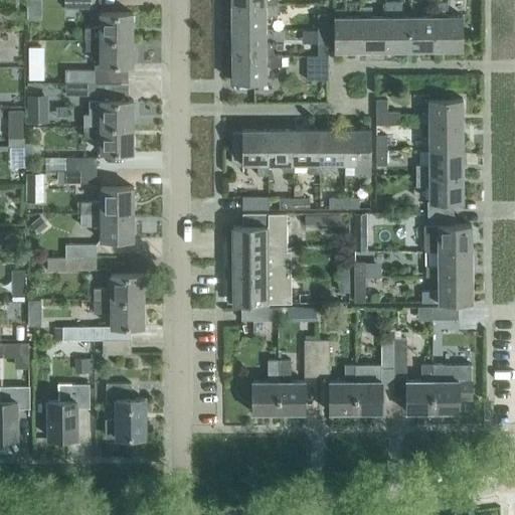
[(410,49),(410,15),(401,15),(401,0),(385,0),(385,15),(385,49),(410,49)]
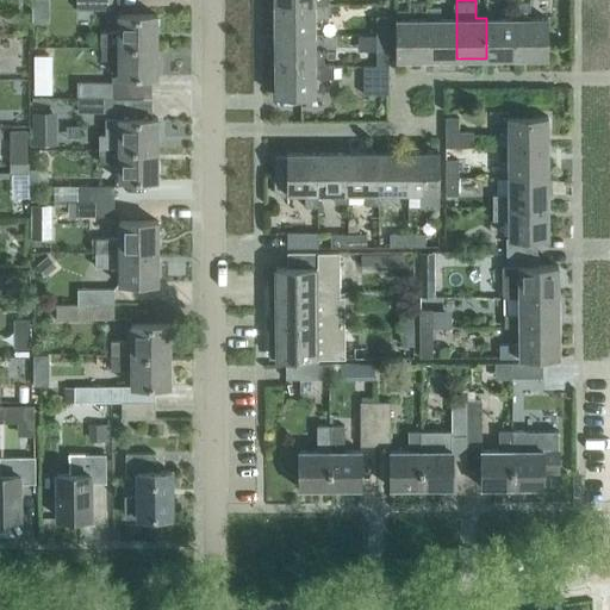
[(315,35),(315,18),(329,18),(329,5),(274,5),(274,35),(315,35)]
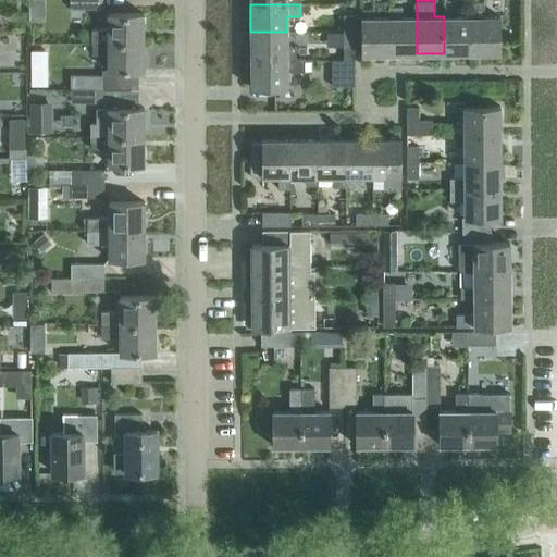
[(417,53),(417,16),(401,16),(401,5),(390,5),(390,16),(390,53),(417,53)]
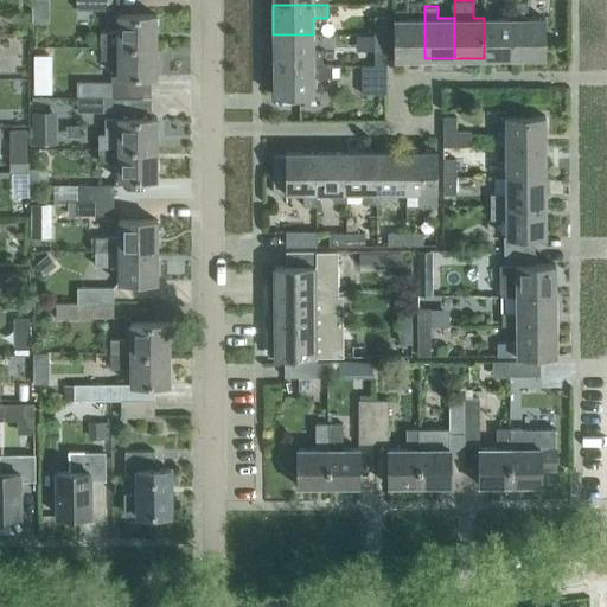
[(544,18),(526,18),(526,7),(513,7),(513,18),(515,58),(544,58),(544,18)]
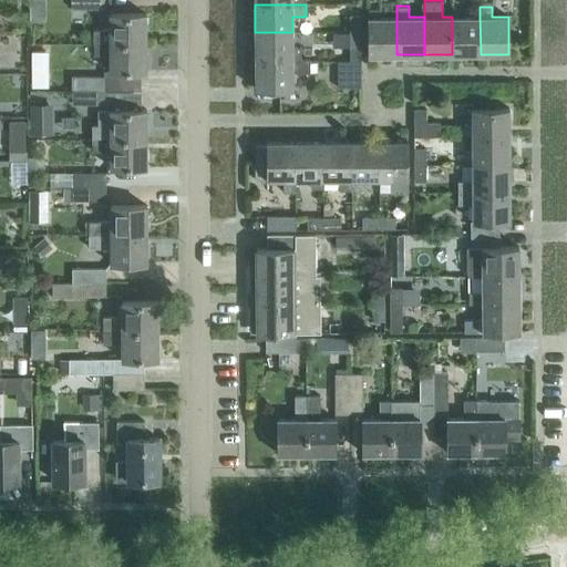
[(397,54),(397,17),(381,17),(381,9),(369,9),(369,17),(368,17),(368,54),(397,54)]
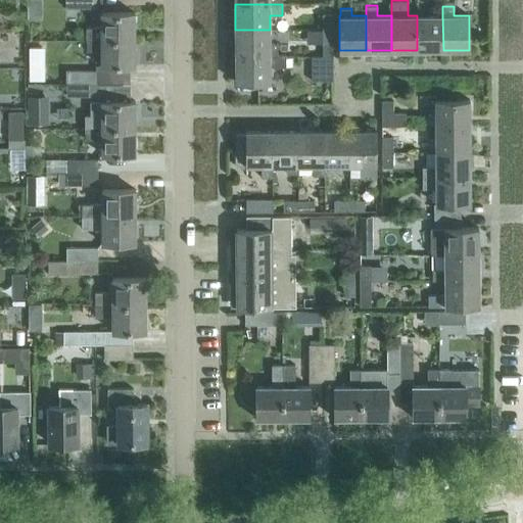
[(101,12),(101,27),(86,27),(86,39),(135,39),(135,12),(101,12)]
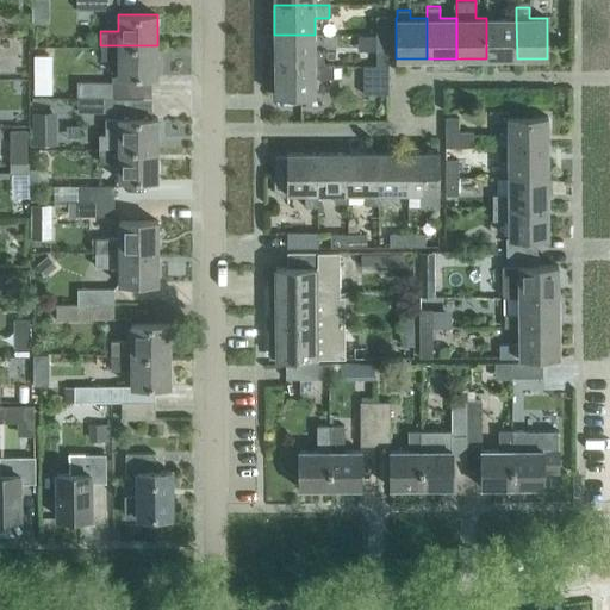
[(388,33),(388,16),(375,16),(375,33),(388,33)]
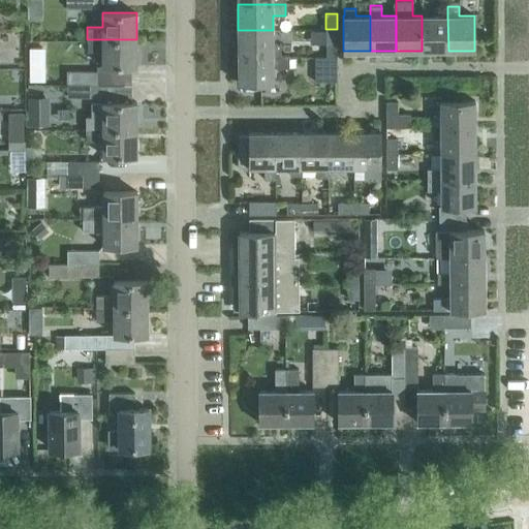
[(448,51),(447,16),(422,16),(422,51),(448,51)]
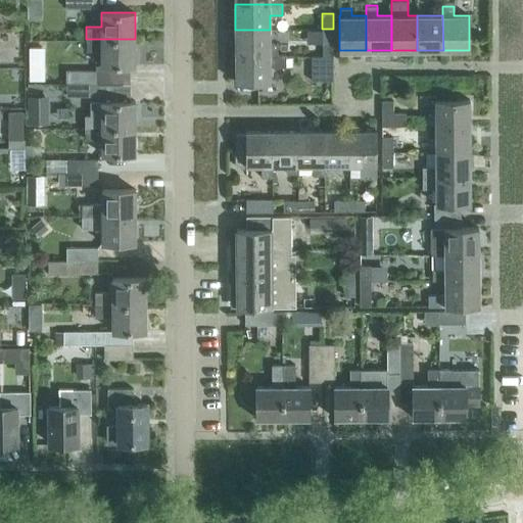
[(334,45),(333,29),(322,29),(323,44),(334,45)]
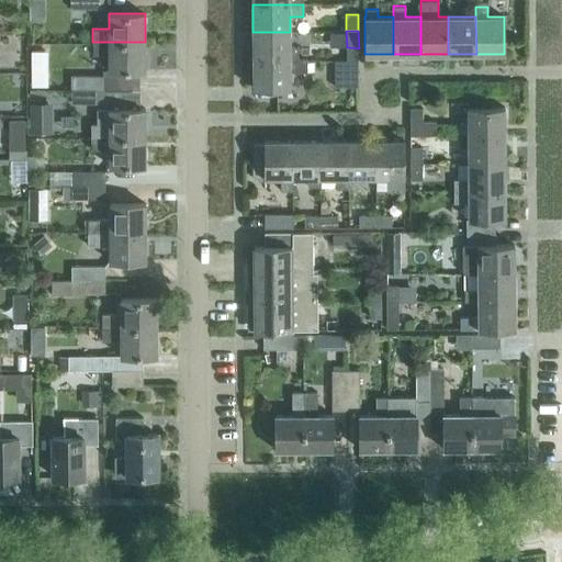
[(290,47),(290,32),(253,32),(254,59),(299,59),(299,47),(290,47)]
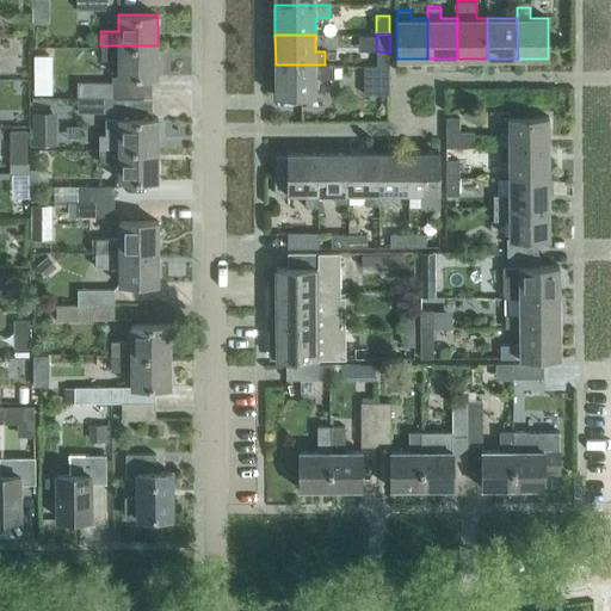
[(158,76),(158,45),(100,45),(100,60),(118,60),(118,76),(158,76)]
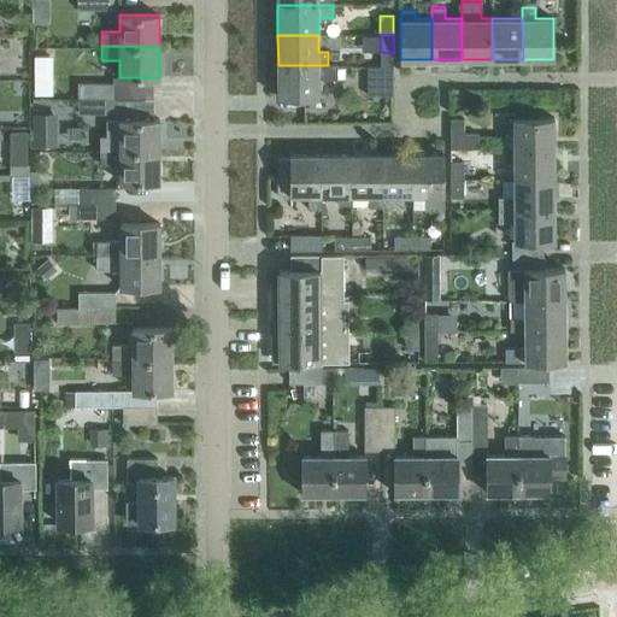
[(319,97),(319,78),(338,78),(338,65),(328,65),(278,65),(278,97),(319,97)]
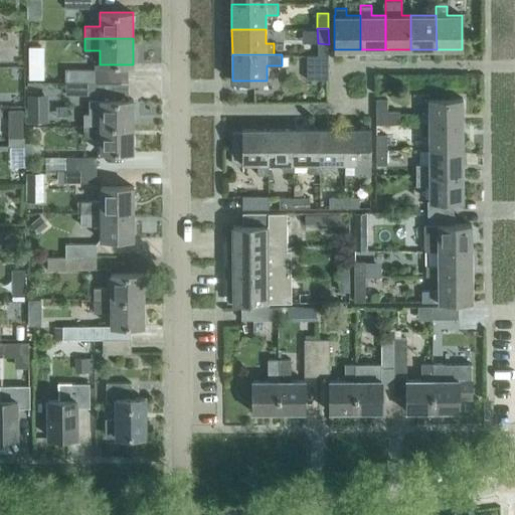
[(329,79),(329,55),(307,55),(307,79),(329,79)]
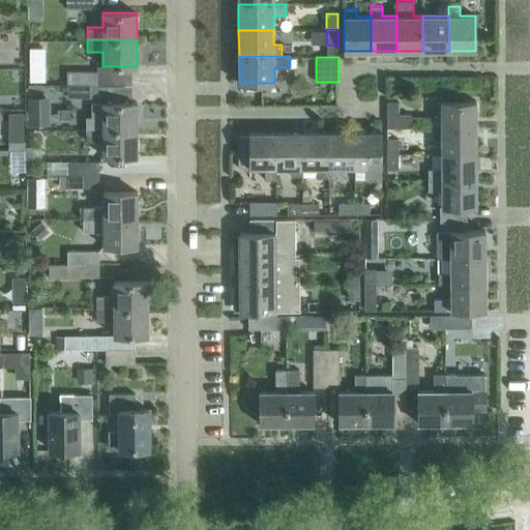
[(29,63),(29,72),(43,71),(43,63),(29,63)]
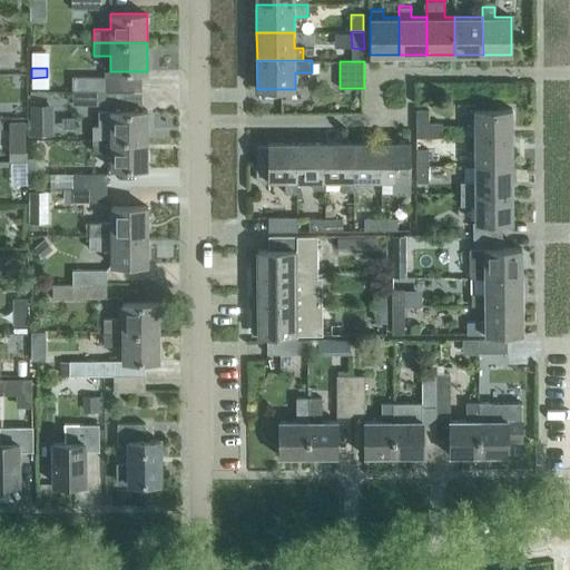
[(72,77),(72,90),(107,90),(106,77),(72,77)]
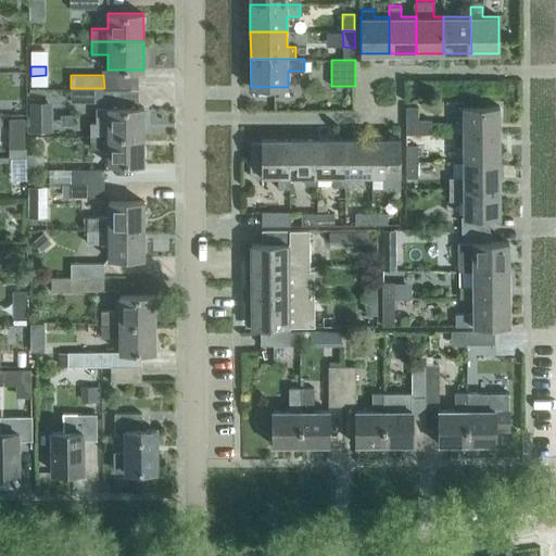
[(104,102),(104,89),(104,88),(71,88),(71,102),(104,102)]
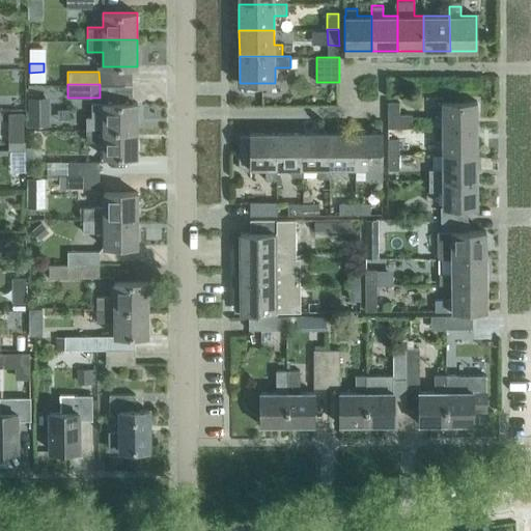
[(45,126),(45,99),(28,99),(28,126),(45,126)]
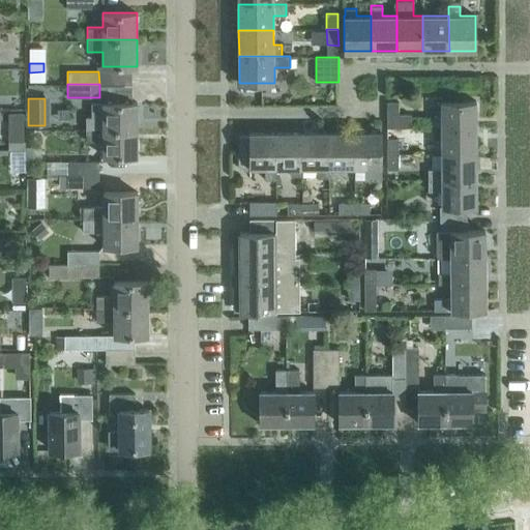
[(411,127),(411,114),(398,114),(398,101),(387,101),(387,127),(411,127)]
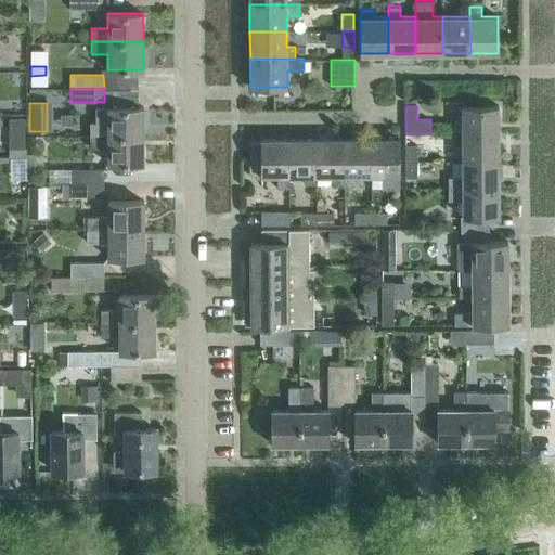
[(462,106),(462,121),(453,121),(453,133),(499,133),(499,106),(462,106)]
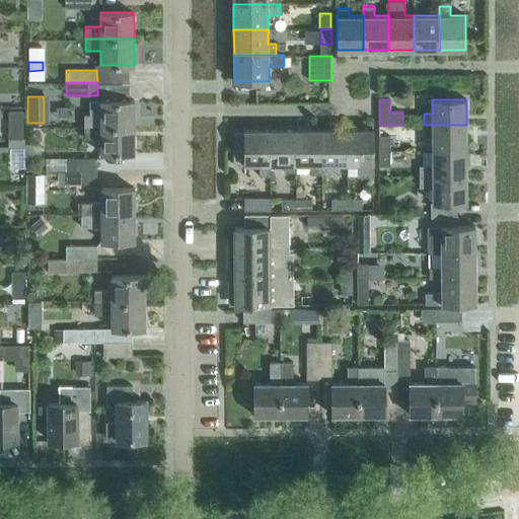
[(134,100),(129,100),(100,100),(100,114),(84,114),(84,127),(134,126),(134,100)]
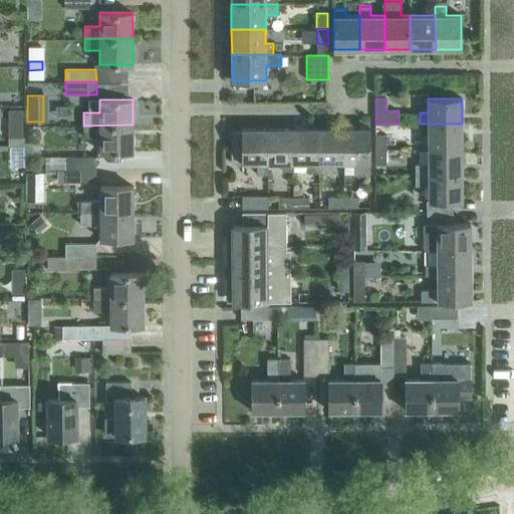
[(462,150),(462,123),(420,123),(420,135),(428,135),(428,150),(462,150)]
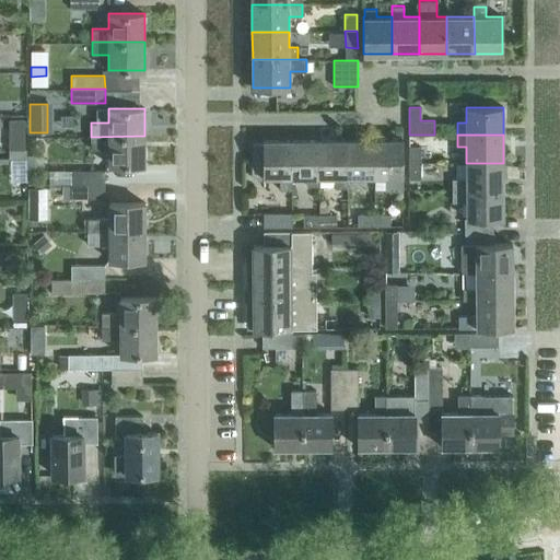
[(144,164),(144,136),(91,137),(91,149),(108,149),(108,164),(144,164)]
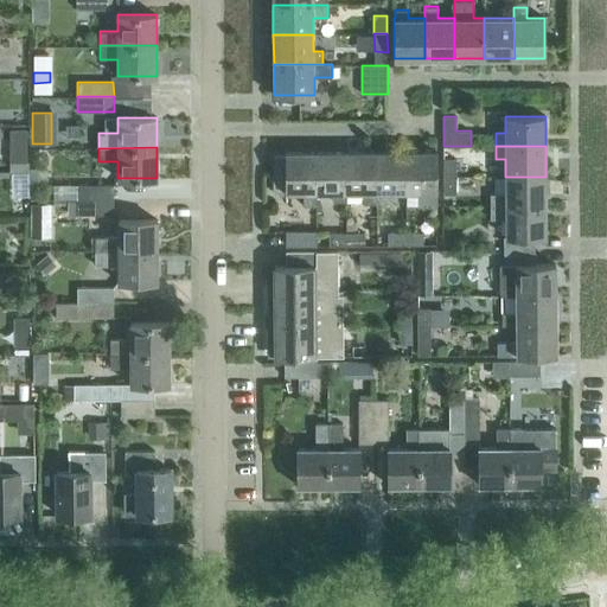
[(376,191),(376,151),(346,152),(346,192),(347,192),(363,191),(363,203),(377,203),(377,191),(376,191)]
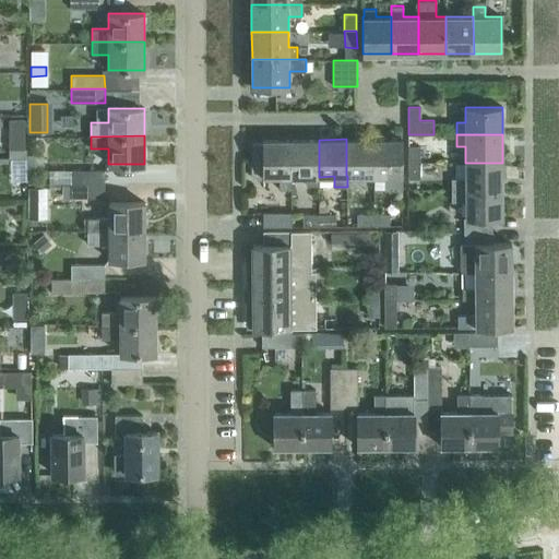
[(373,176),(373,139),(346,139),(346,176),(347,176),(373,176)]
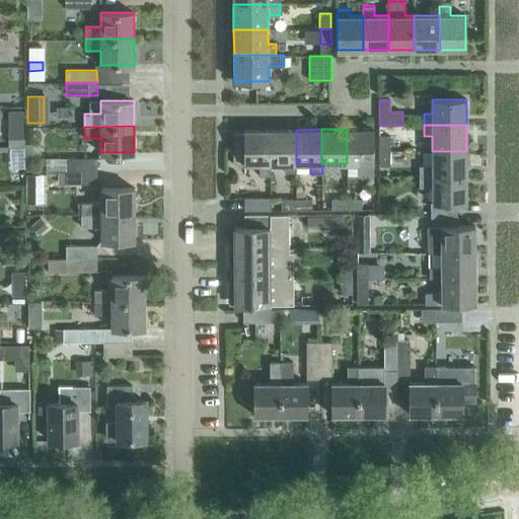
[(373,129),(347,129),(347,163),(358,163),(358,177),(373,177),(373,163),(373,129)]
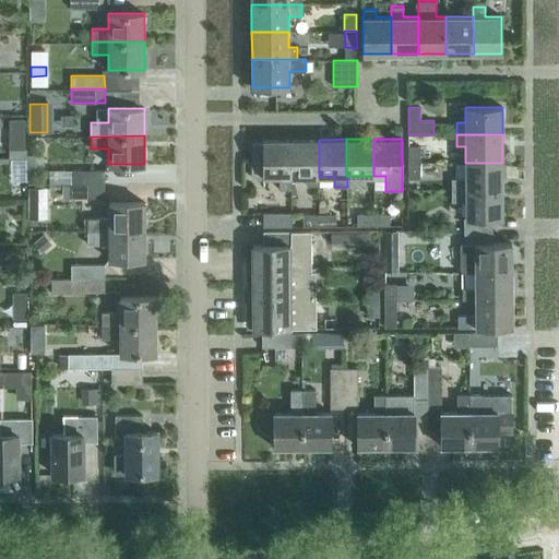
[(292,177),(292,140),(263,140),(263,143),(252,143),(252,177),(280,177),(280,190),(292,190),(292,177)]
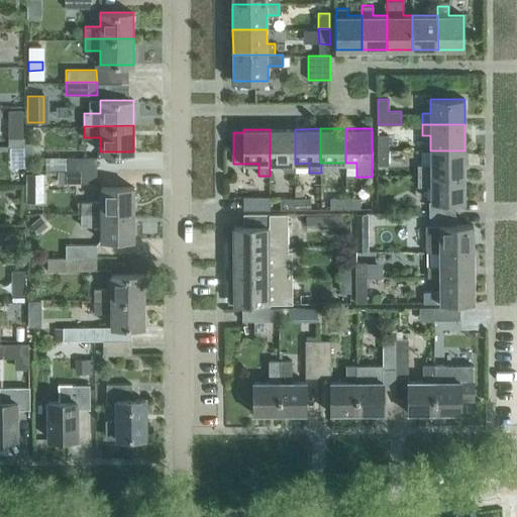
[(295,164),(295,129),(270,129),(270,164),(284,164),(284,172),(296,172),(296,164),(295,164)]
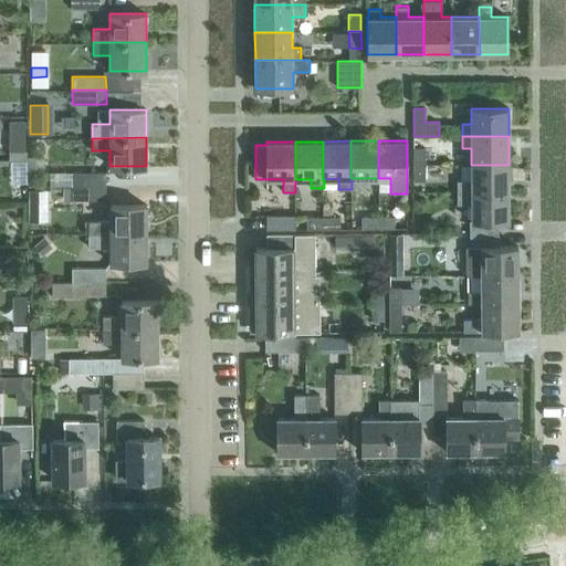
[(426,165),(426,148),(415,148),(415,165),(426,165)]
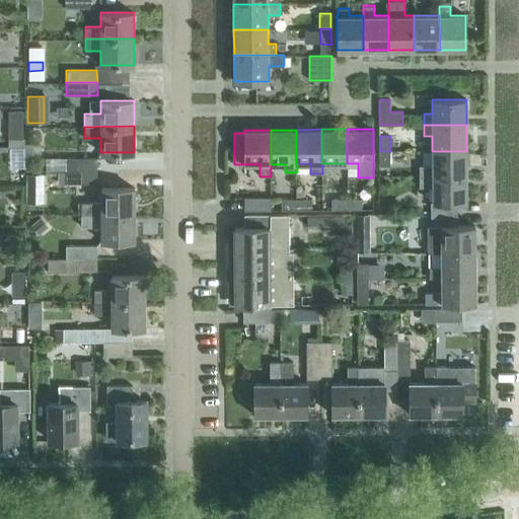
[(23,147),(23,138),(9,138),(9,147),(23,147)]
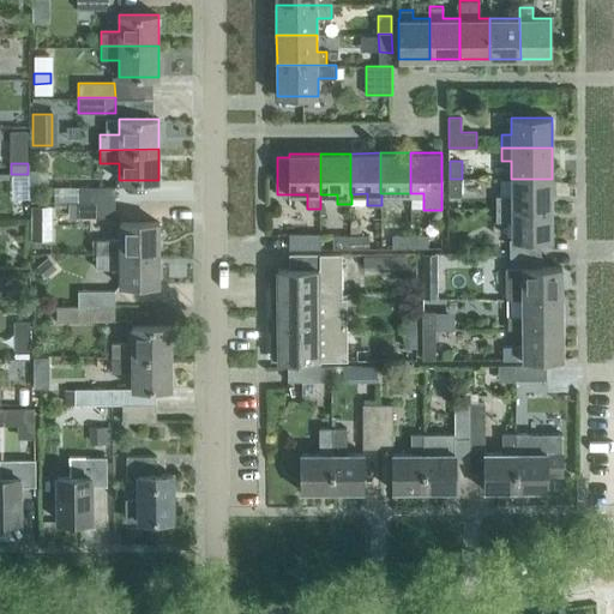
[(462,197),(462,179),(450,179),(450,197),(462,197)]
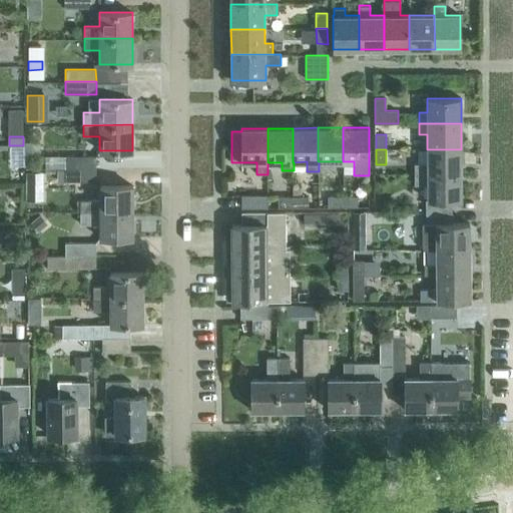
[(461,174),(461,149),(427,149),(428,163),(415,163),(415,174),(461,174)]
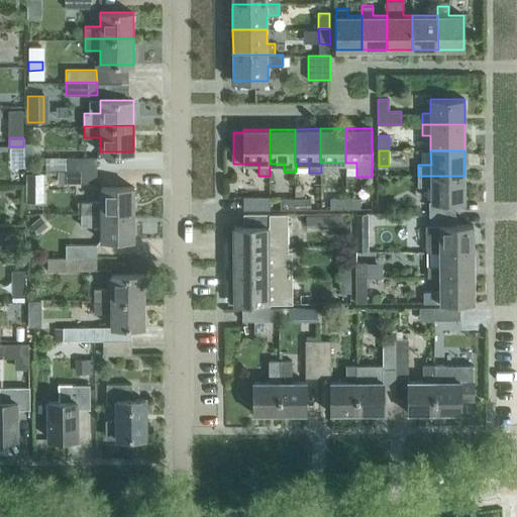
[(97,170),(97,157),(66,158),(66,167),(66,170),(97,170)]
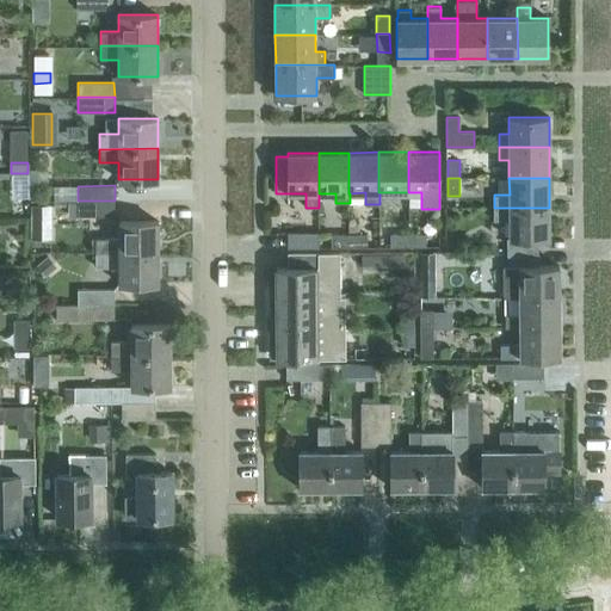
[(62,198),(78,197),(78,186),(62,186),(62,198)]
